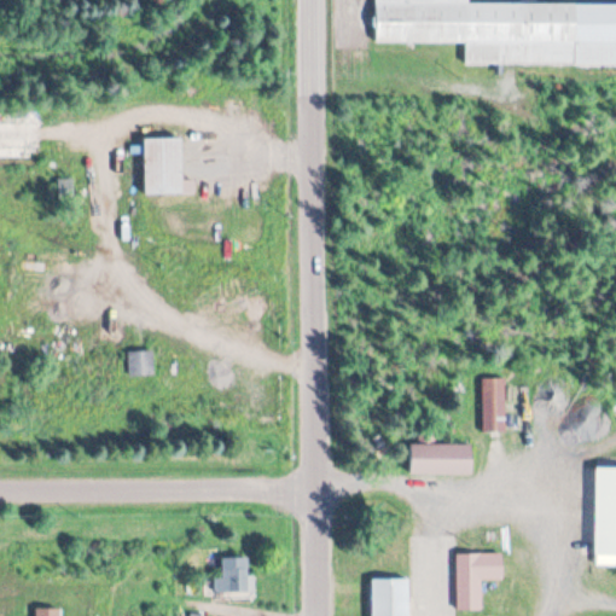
[(375,0),(465,0),(465,3),(615,3),(615,64),(464,63),(464,44),(375,42),(375,0)]
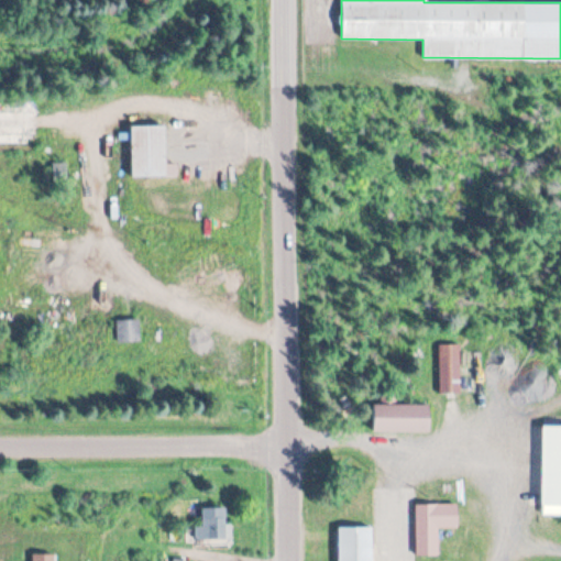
[(132,174),(132,129),(163,129),(163,174),(132,174)]
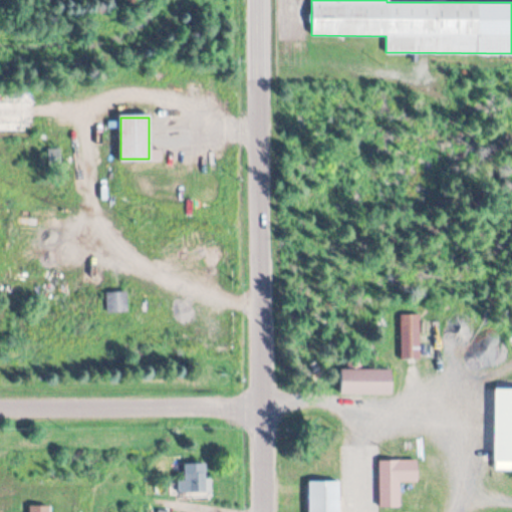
[(105,310),(105,293),(123,292),(124,309),(105,310)]
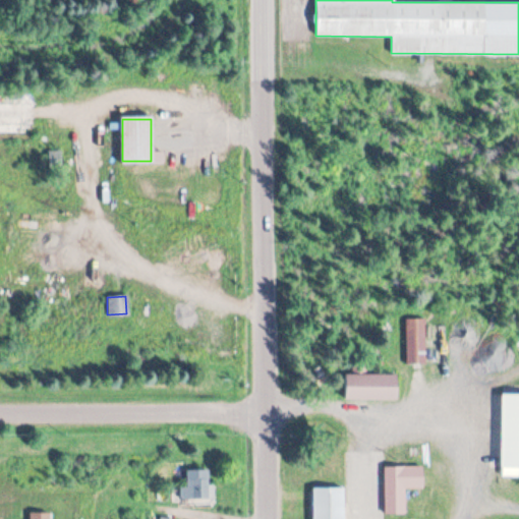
[(406,362),(405,319),(422,318),(423,362),(406,362)]
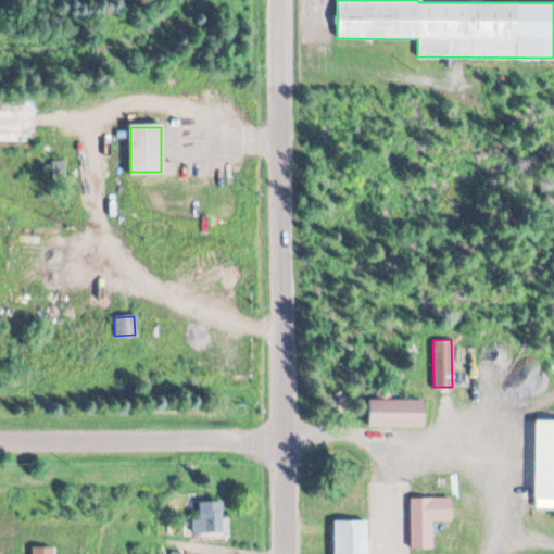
[(366,424),(366,400),(420,400),(420,424),(366,424)]
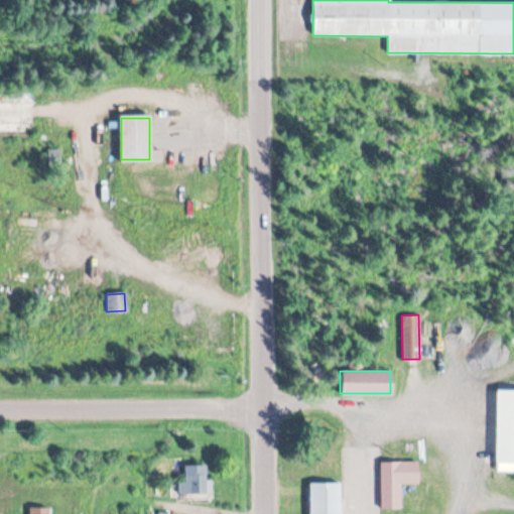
[(513,463),(495,463),(496,390),(513,390),(513,463)]
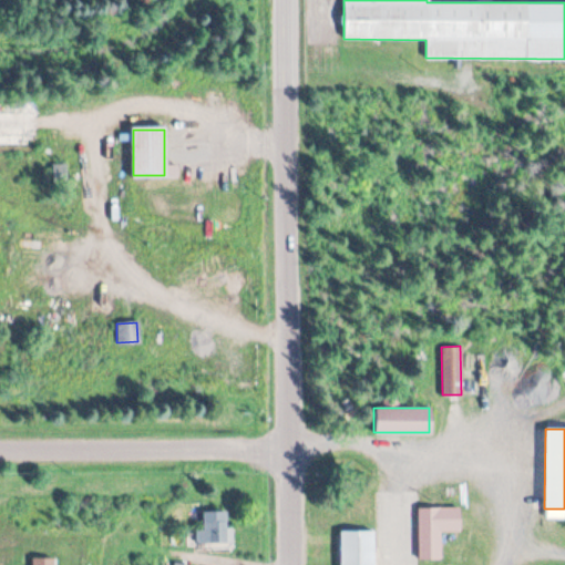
[(418,557),(418,507),(460,507),(460,530),(440,530),(440,557),(418,557)]
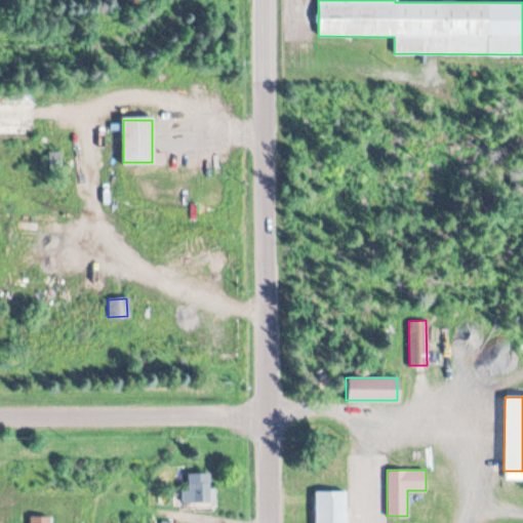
[(212,505),(212,476),(186,476),(186,492),(180,492),(180,505),(212,505)]
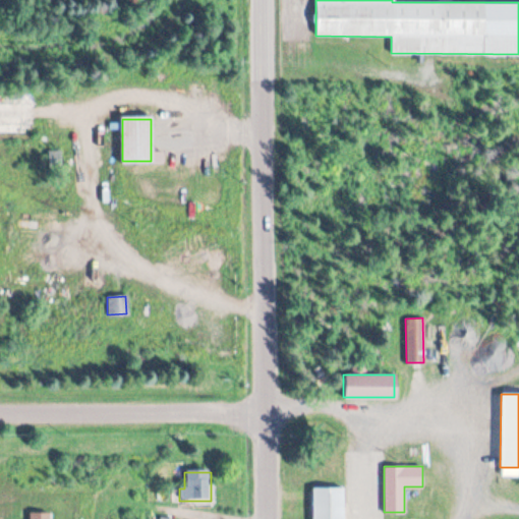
[(312,518),(312,488),(345,488),(345,518),(312,518)]
